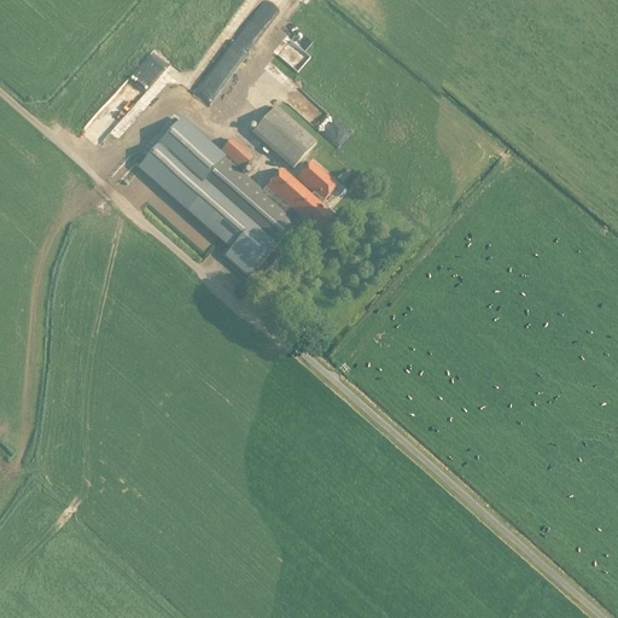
[(270,69),(280,74),(307,34),(297,28),(270,69)]
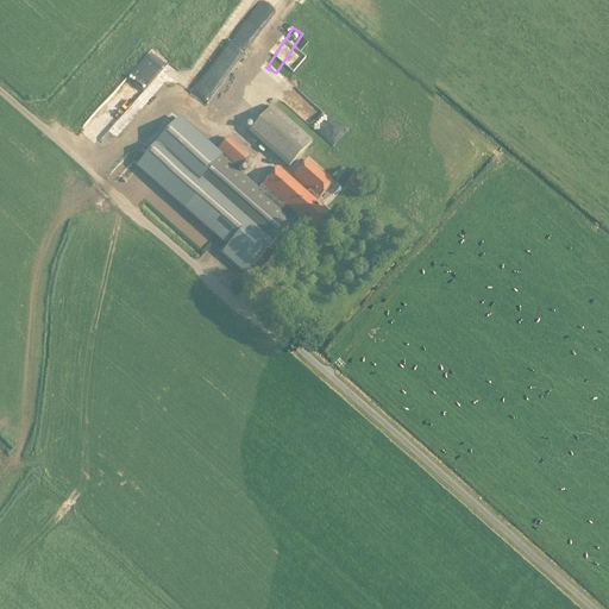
[(126,108),(179,50),(155,30),(123,67),(117,63),(99,83),(126,108)]
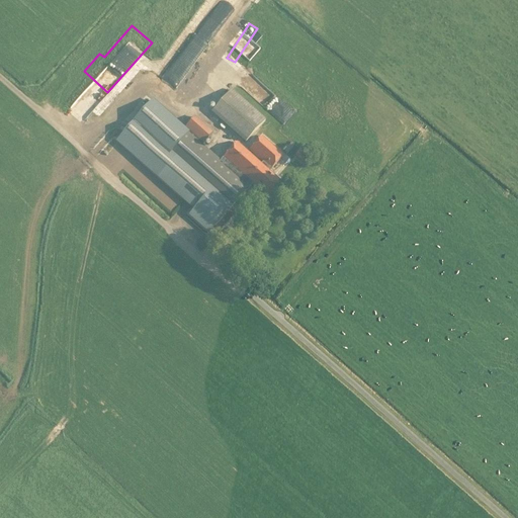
[(193,27),(154,78),(166,87),(204,36),(193,27)]
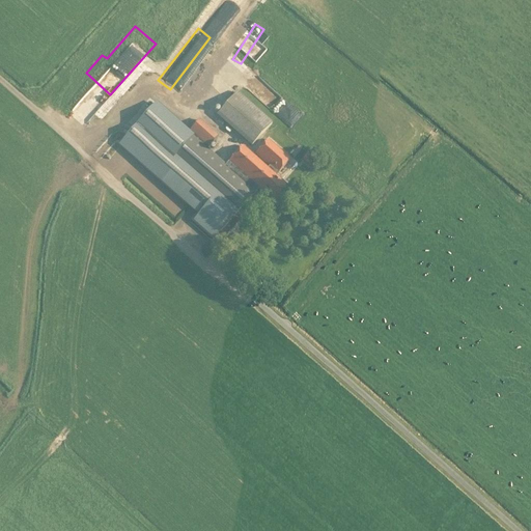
[(216,109),(250,139),(271,117),(235,86),(216,109)]
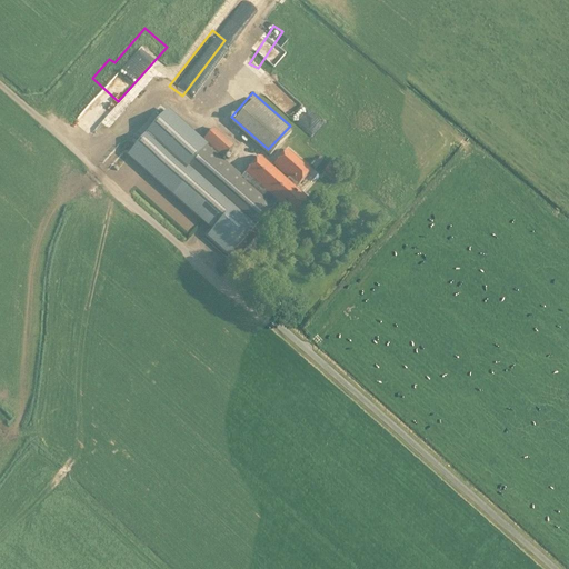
[(117,141),(129,153),(172,113),(159,100),(117,141)]
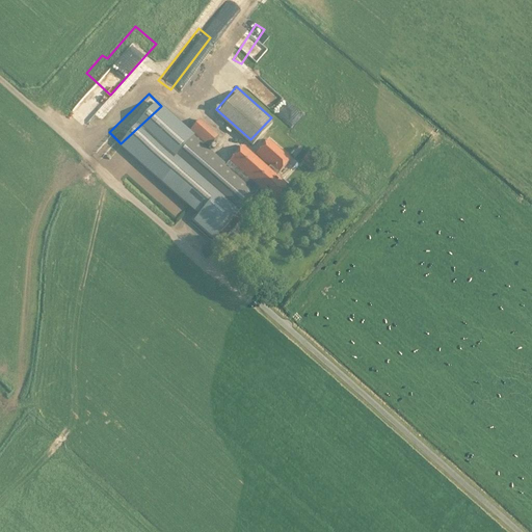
[(275,170),(290,154),(267,133),(255,148),(268,160),(266,162),(241,140),(224,159),(206,142),(216,131),(197,114),(187,126),(191,129),(156,169),(198,208),(192,215),(213,233),(258,183),(273,196),(288,181),(275,170)]
